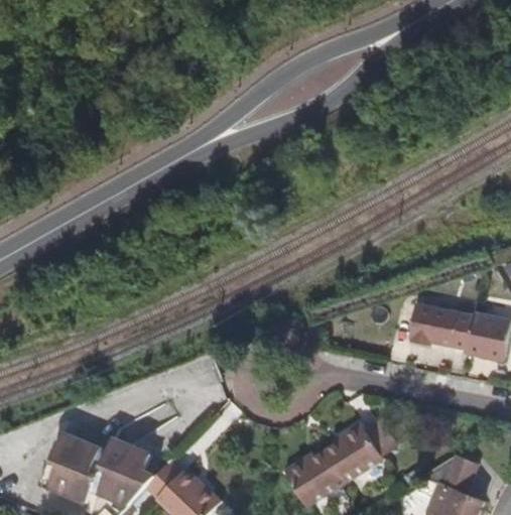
[(406,340),(408,340),(408,344),(428,348),(429,345),(465,351),(464,355),(500,362),(508,323),(472,315),(472,317),(413,305),(406,340)]
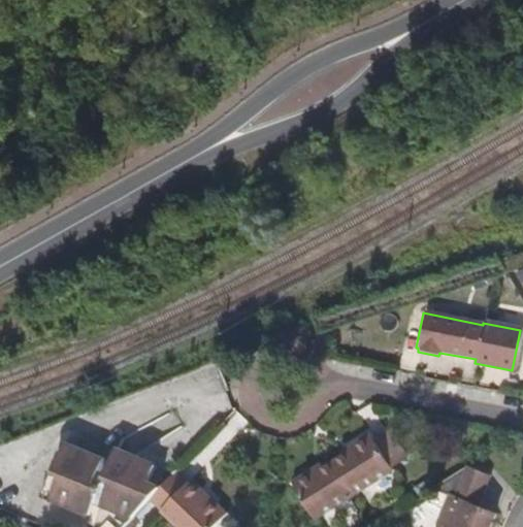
[(386,430),(371,439),(389,467),(403,459),(386,430)]
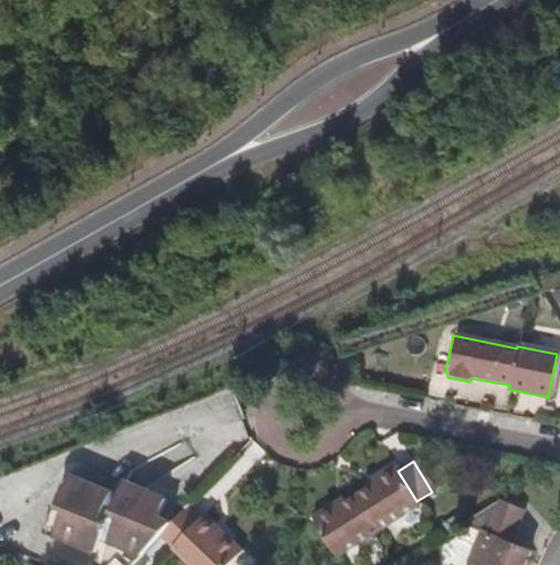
[(416,501),(398,471),(393,466),(368,481),(370,485),(336,505),(334,502),(309,518),(334,558),(419,505),(416,501)]
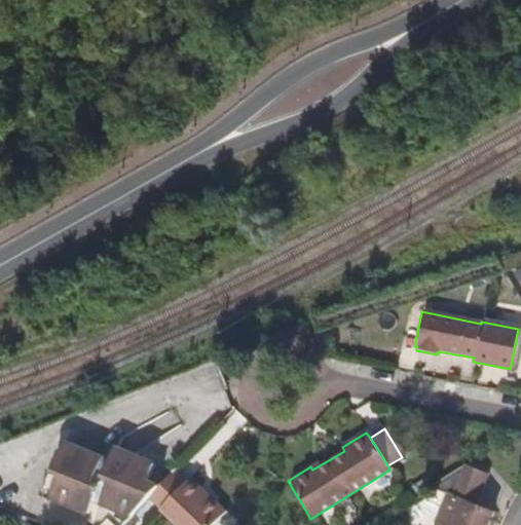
[(145,499),(155,488),(144,484),(152,464),(114,448),(108,461),(62,442),(40,494),(87,514),(94,502),(129,517),(145,499)]
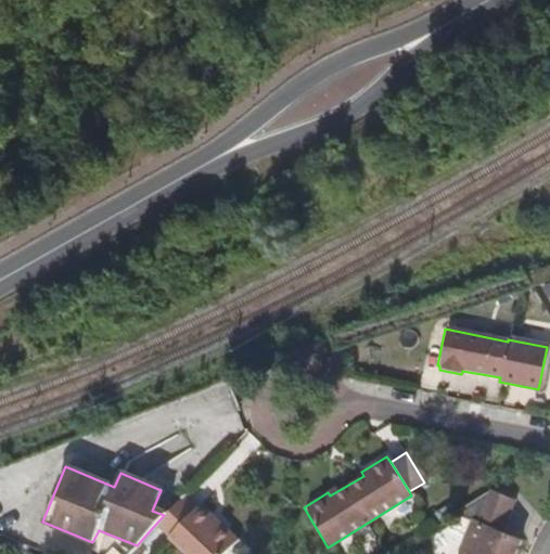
[(511,501),(487,491),(474,523),(470,522),(456,553),(511,553),(517,540),(498,533),(511,501)]
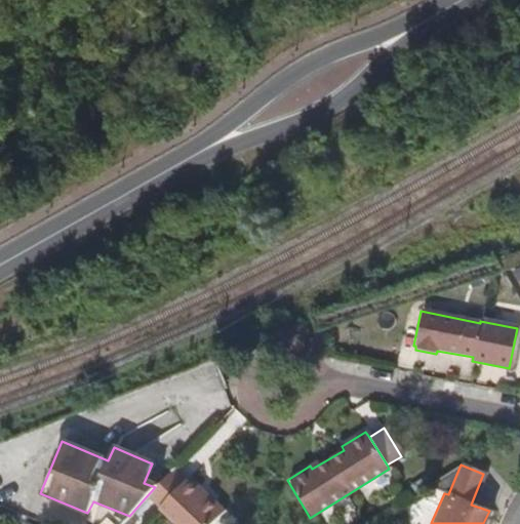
[(183,482),(170,471),(155,487),(145,498),(157,509),(183,482)]
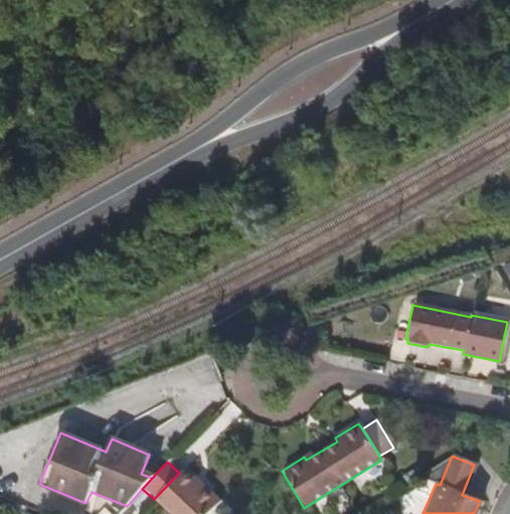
[(194,487),(179,473),(154,499),(169,513),(206,513),(217,502),(198,483),(194,487)]
